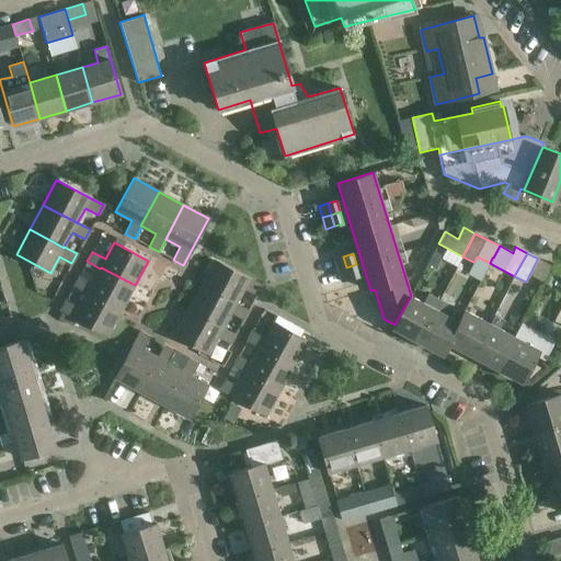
[(346,267),(343,256),(334,259),(338,270),(346,267)]
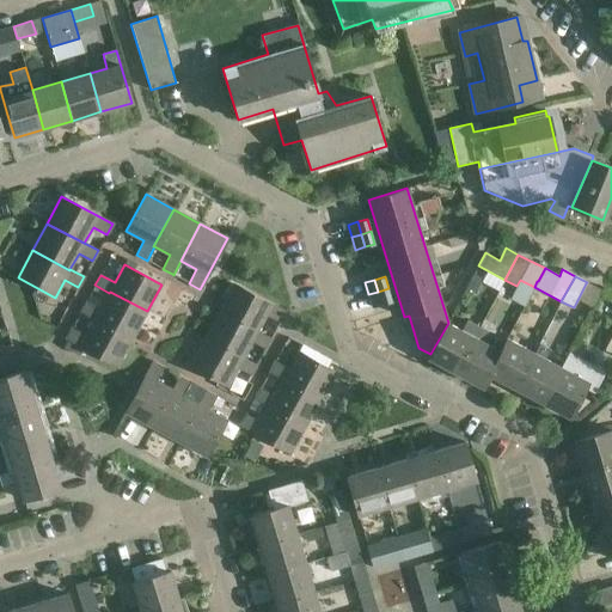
[(280,323),(286,312),(234,285),(220,311),(257,331),(265,314),(280,323)]
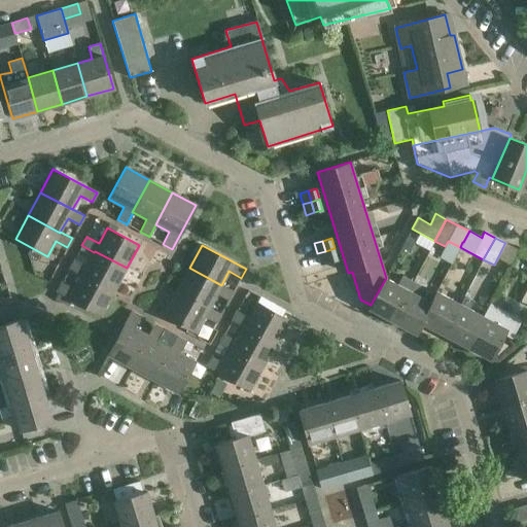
[(335,248),(325,251),(328,261),(338,259),(335,248)]
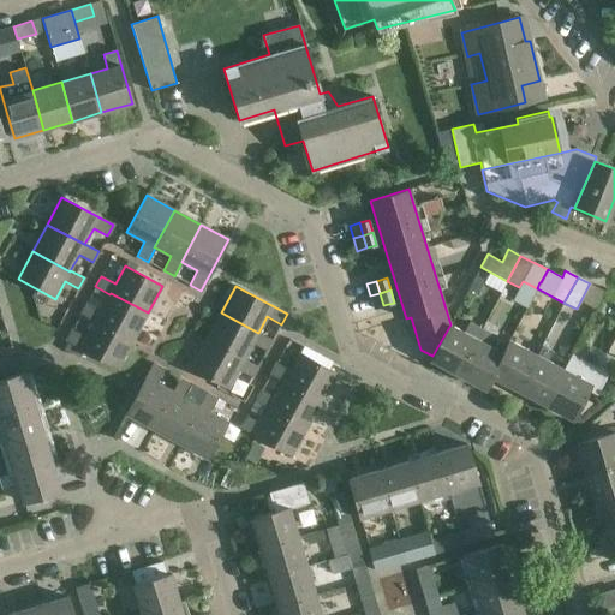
[(96,320),(132,340),(148,312),(111,293),(109,294),(101,310),(87,303),(81,312),(95,321),(96,320)]
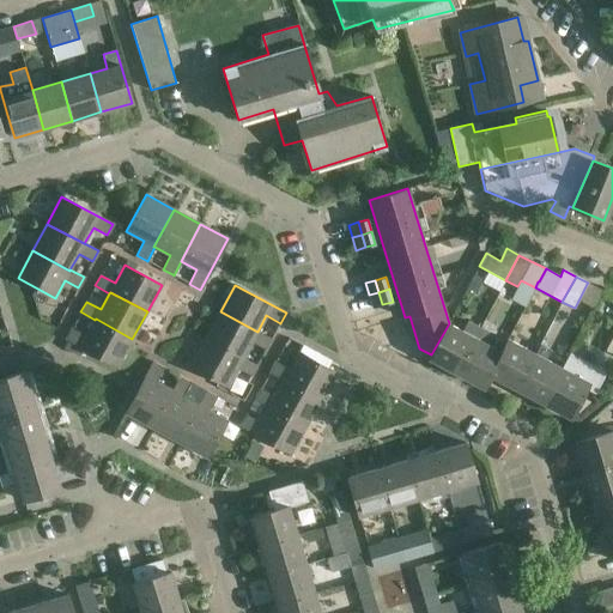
[(382,304),(378,292),(369,295),(372,308),(382,304)]
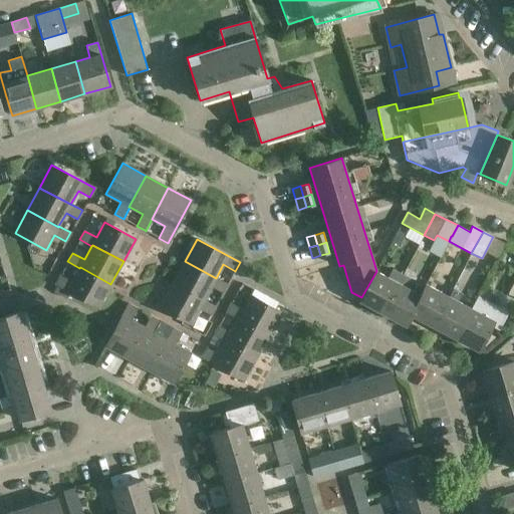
[(203,301),(204,300),(211,286),(223,293),(228,284),(216,278),(185,261),(172,284),(203,301)]
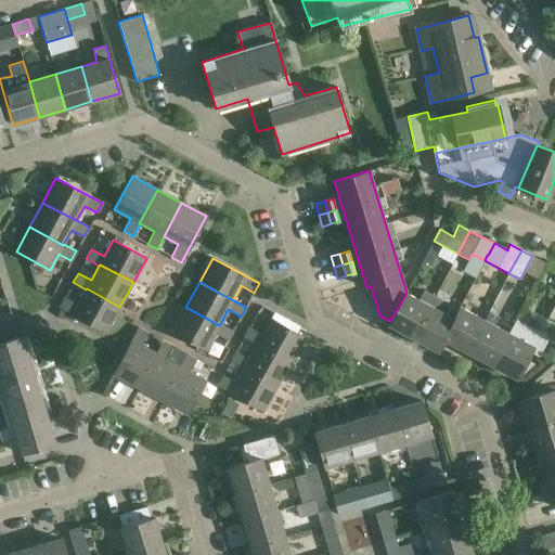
[(106,332),(119,307),(87,288),(86,289),(78,304),(65,297),(60,307),(62,308),(57,315),(72,323),(76,315),(106,332)]
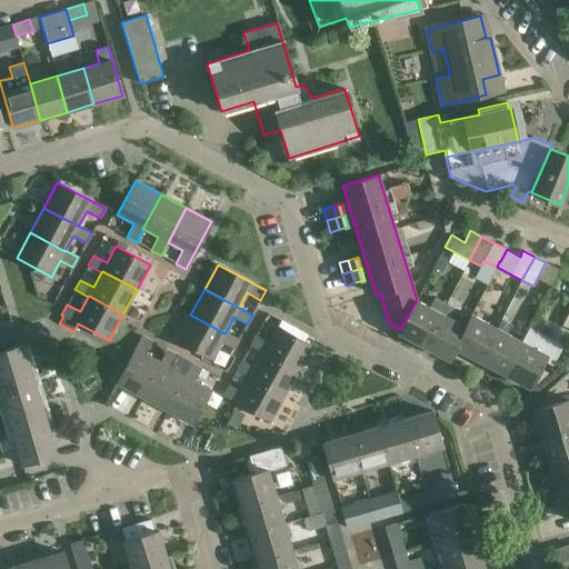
[(400,329),(398,333),(423,347),(446,303),(435,297),(429,307),(417,300),(400,329)]
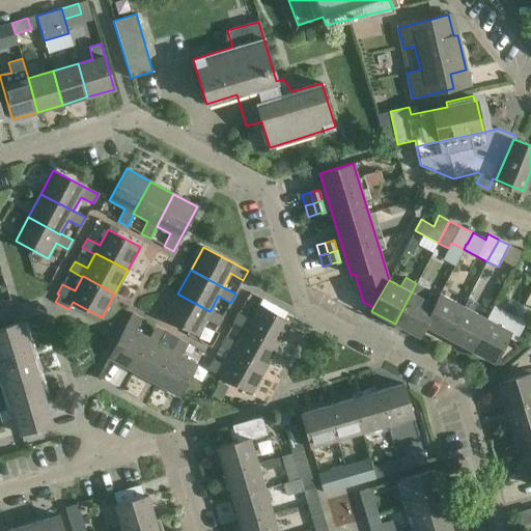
[(424,326),(424,325),(435,305),(434,305),(424,299),(428,289),(416,283),(395,324),(419,336),(424,326)]
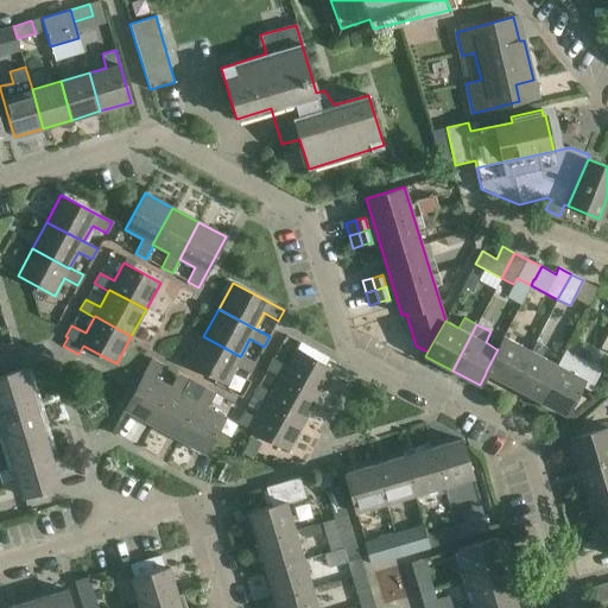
[(240,356),(203,336),(189,363),(226,382),(235,366),(249,373),(254,362),(241,355),(240,356)]
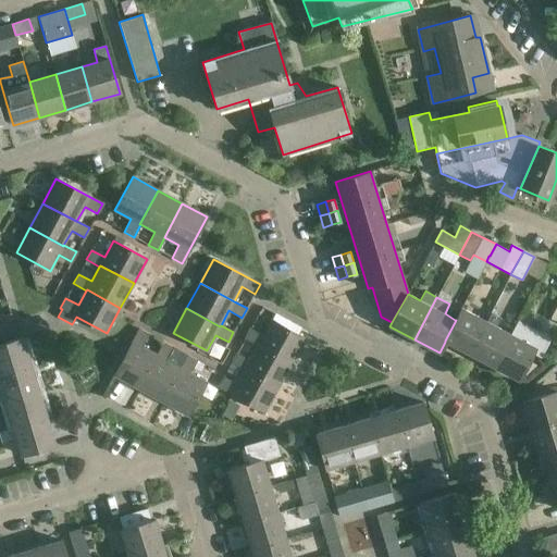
[(446,341),(469,354),(486,321),(461,308),(455,320),(456,320),(445,341),(445,342),(446,341)]
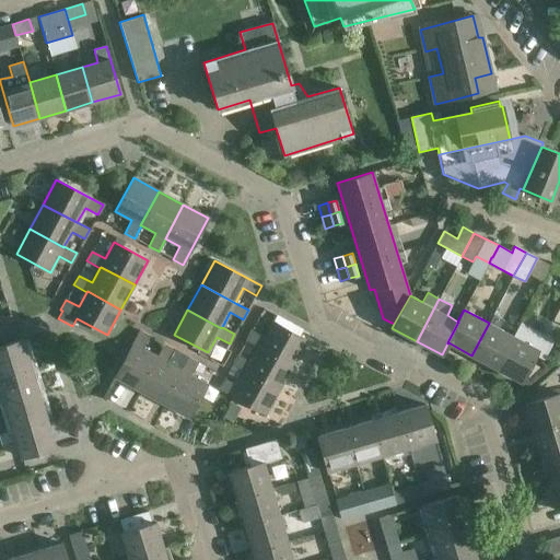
[(489,323),(471,356),(496,369),(513,336),(500,329),(505,321),(494,314),(489,324),(489,323)]
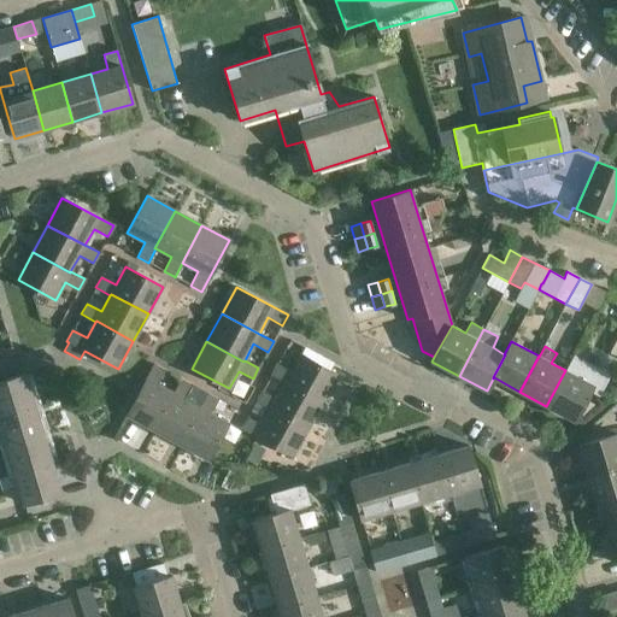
[(292,372),(277,364),(271,375),(286,382),(286,381),(323,401),(338,375),(301,354),(292,372)]
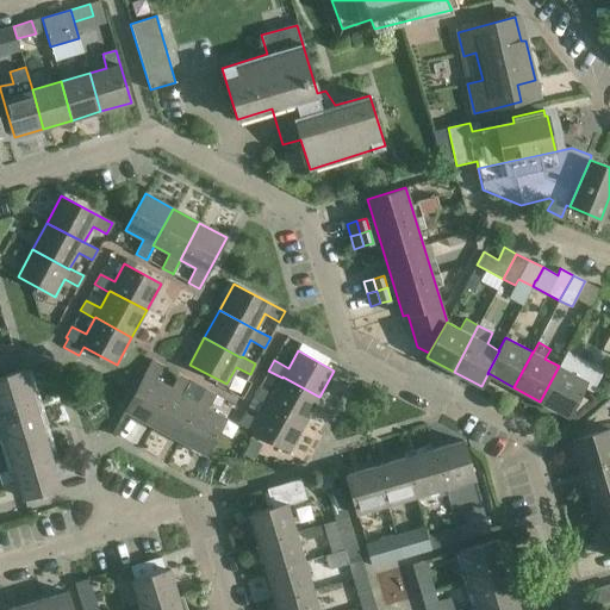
[(559,366),(540,402),(567,416),(583,387),(592,392),(604,371),(567,350),(559,366)]
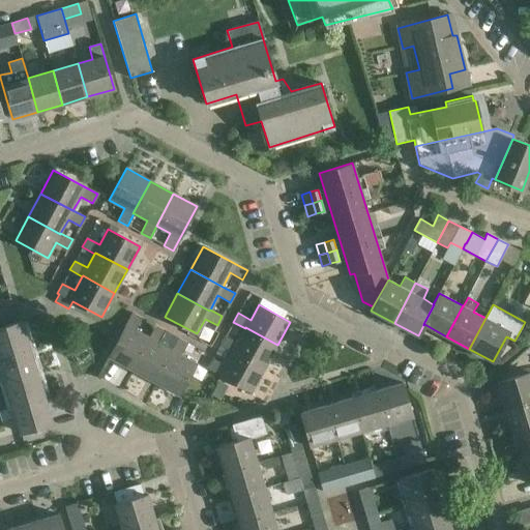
[(109,357),(133,370),(149,339),(149,337),(135,330),(142,318),(133,313),(109,357)]
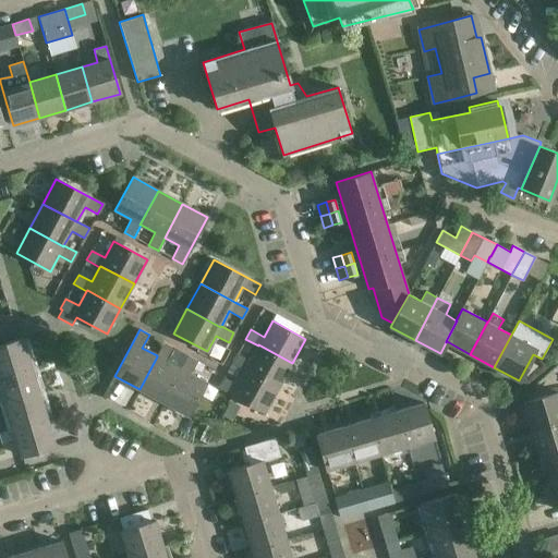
[(23,338),(0,344),(0,374),(31,365),(23,338)]
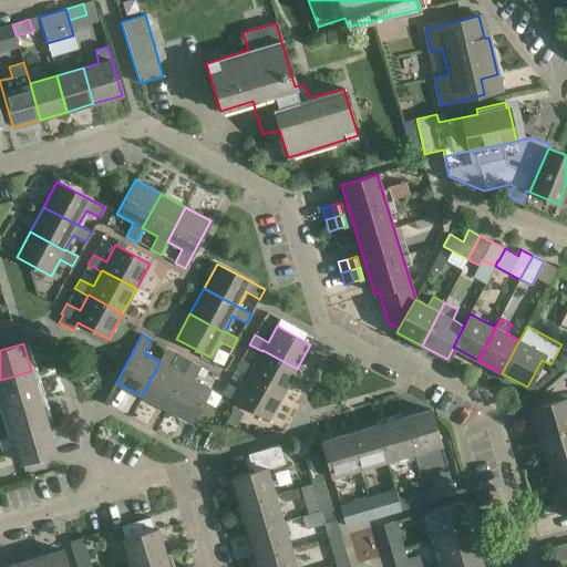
[(142,395),(166,410),(185,375),(184,374),(168,367),(176,353),(166,349),(160,361),(160,362),(142,395)]
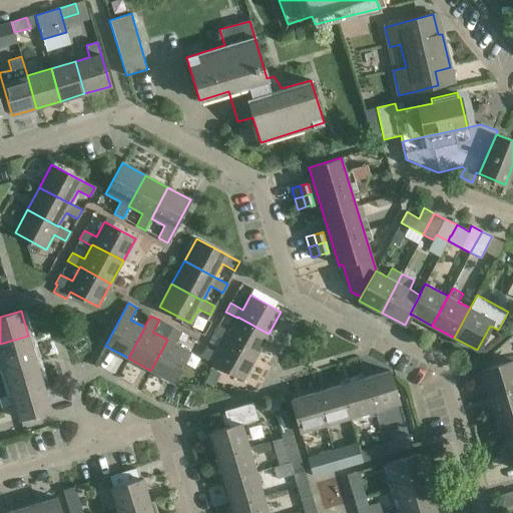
[(225,340),(255,357),(269,334),(237,317),(237,318),(229,332),(218,325),(213,334),(225,340)]
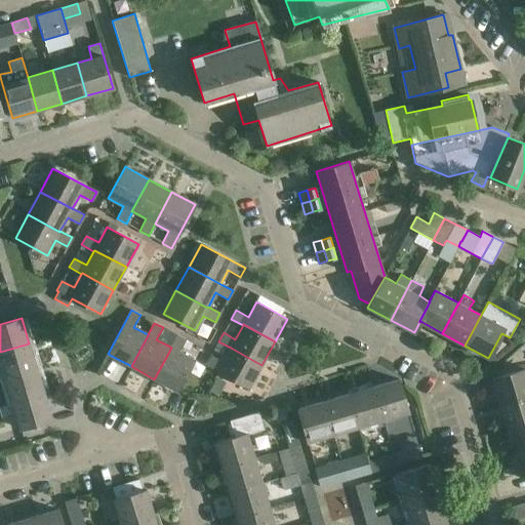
[(177,392),(194,360),(178,352),(186,339),(176,335),(170,347),(171,348),(154,379),(177,392)]
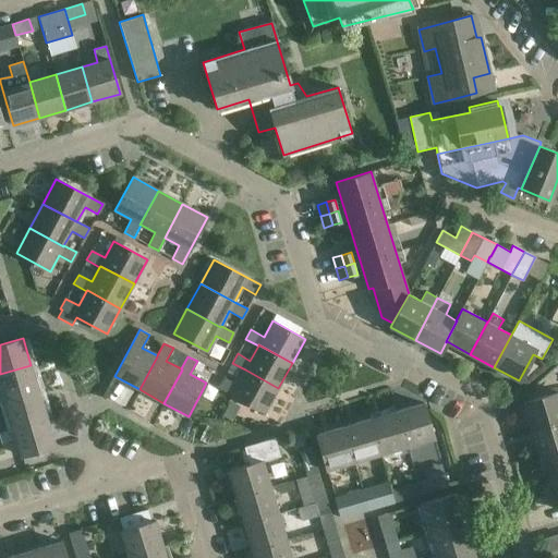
[(0,374),(0,388),(4,402),(39,391),(31,365),(0,374)]
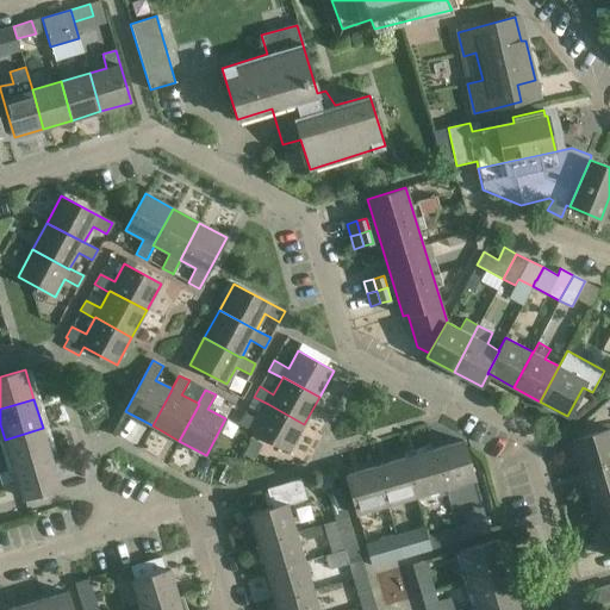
[(290,450),(304,424),(268,404),(259,421),(244,412),(240,423),(290,450)]
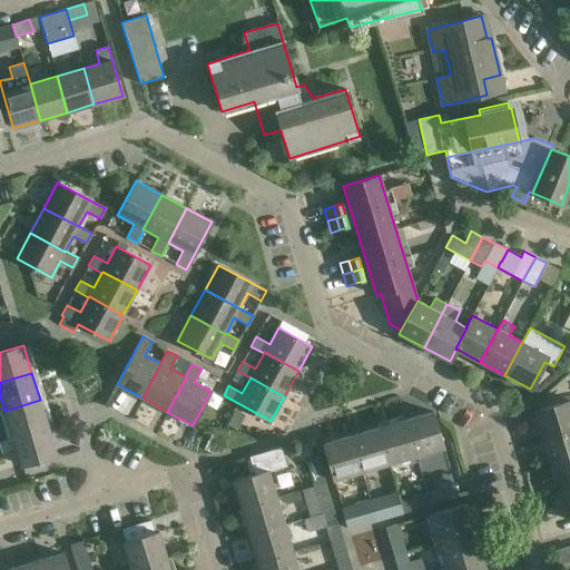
[(48,426),(40,400),(5,411),(12,438),(48,426)]
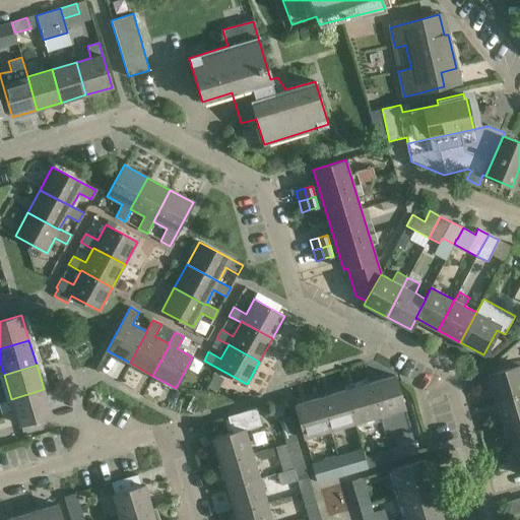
[(488,374),(495,398),(519,390),(519,370),(518,365),(488,374)]
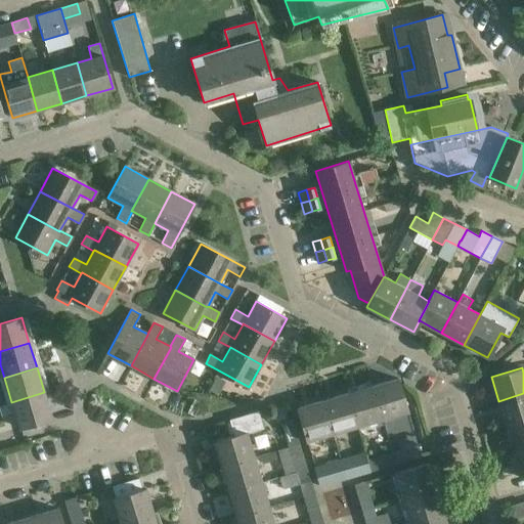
[(382,419),(407,411),(398,379),(373,386),(382,419)]
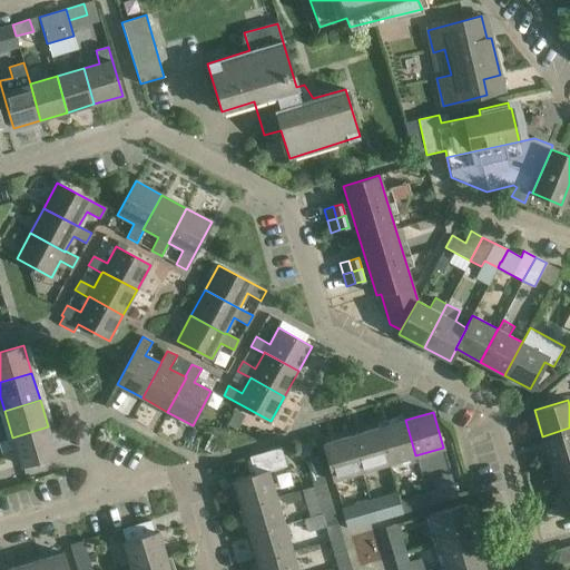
[(377,428),(389,463),(415,455),(405,420),(377,428)]
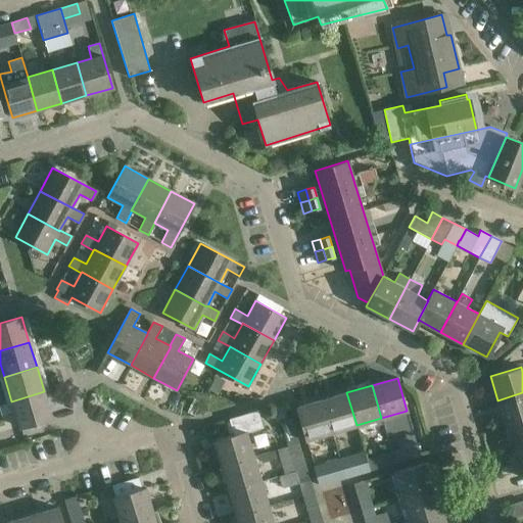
[(11,402),(0,405),(0,411),(1,416),(14,412),(18,427),(52,417),(44,391),(11,401),(11,402)]
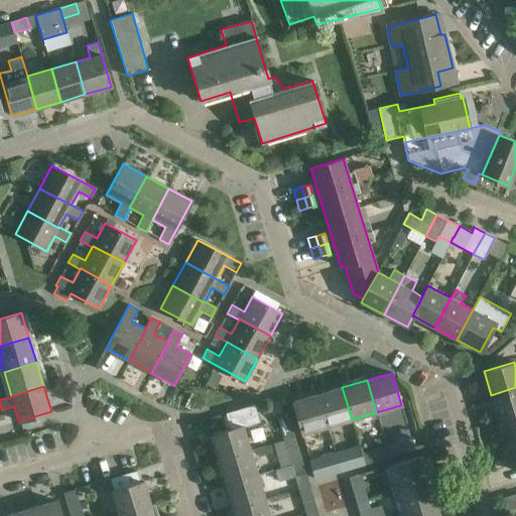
[(352,419),(342,387),(317,394),(328,426),(352,419)]
